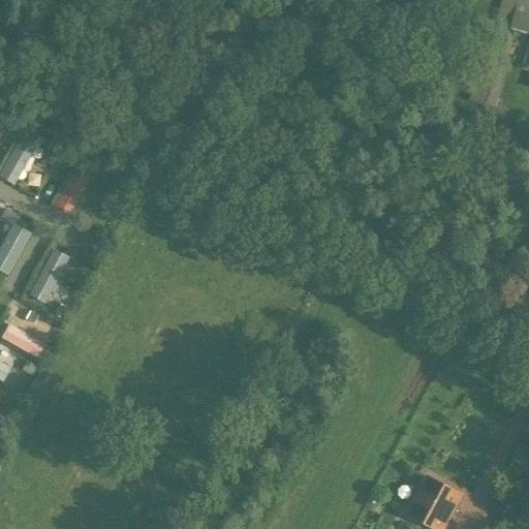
[(528,14),(516,12),(511,29),(528,33),(528,14)]
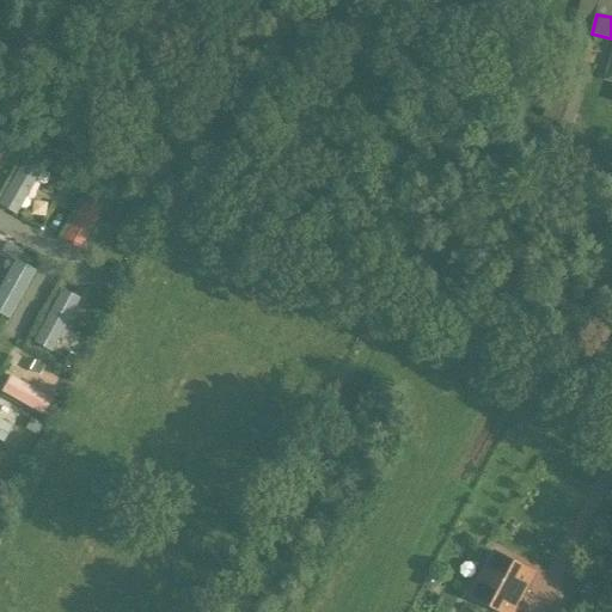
[(0,203),(20,214),(46,163),(24,153),(0,203)]
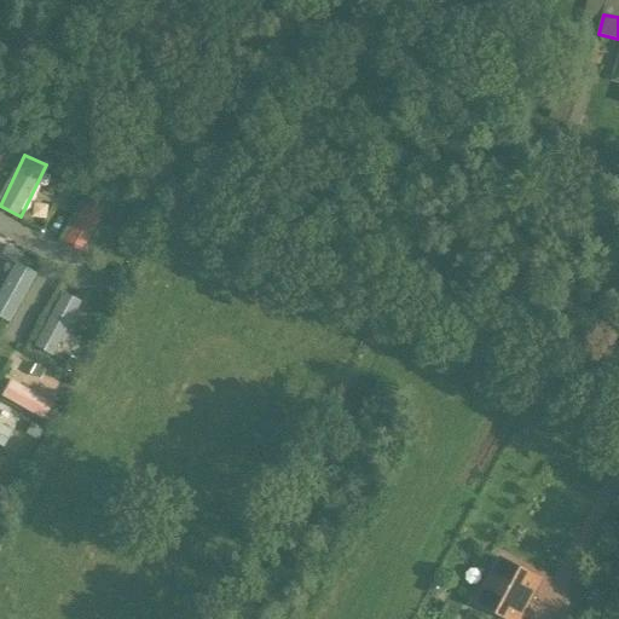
[(90,200),(71,235),(86,243),(105,208),(90,200)]
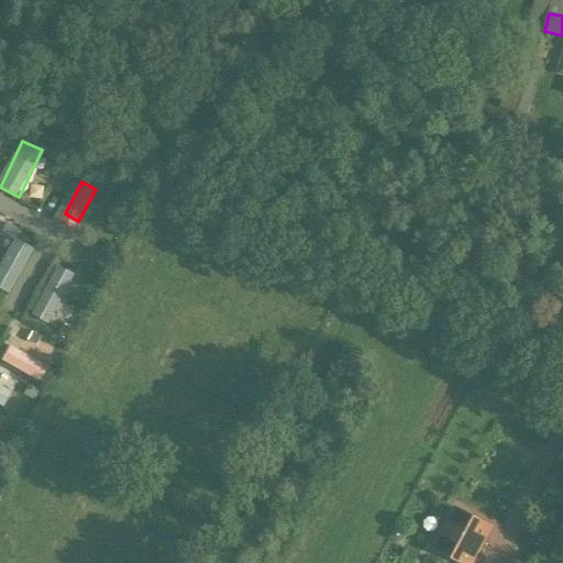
[(13,238),(0,262),(0,288),(10,294),(33,247),(13,238)]
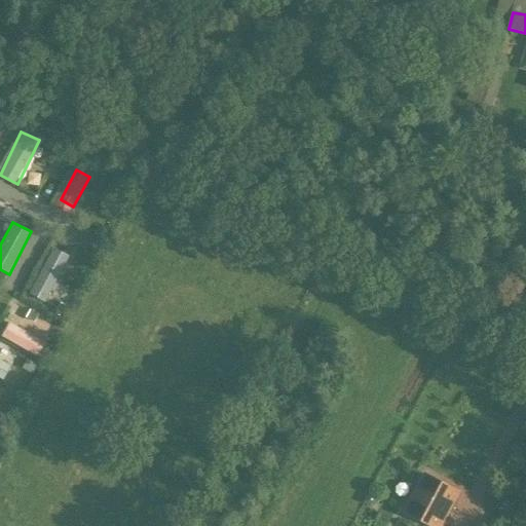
[(46,302),(72,257),(53,247),(28,292),(46,302)]
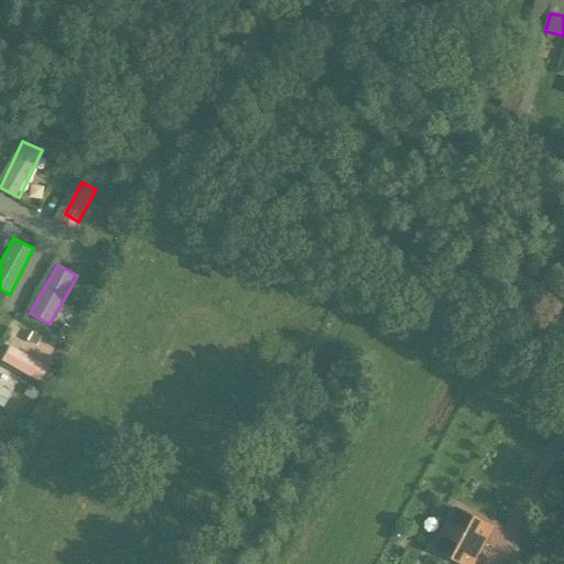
[(58,347),(32,337),(35,328),(18,322),(8,345),(52,362),(58,347)]
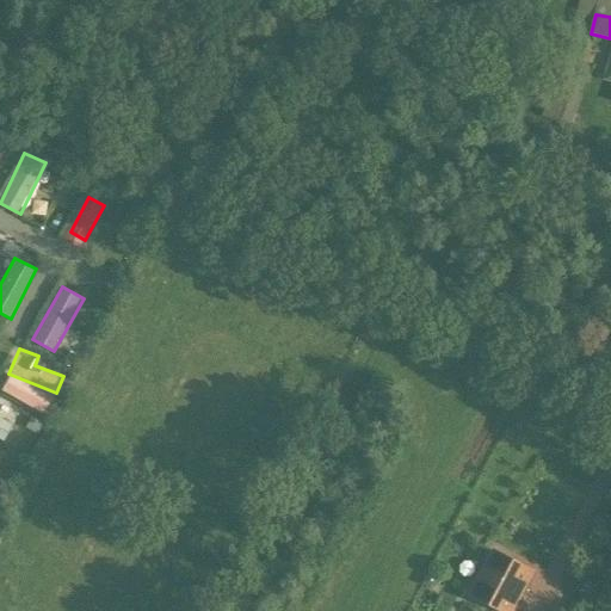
[(7,374),(0,389),(0,390),(47,413),(54,396),(7,374)]
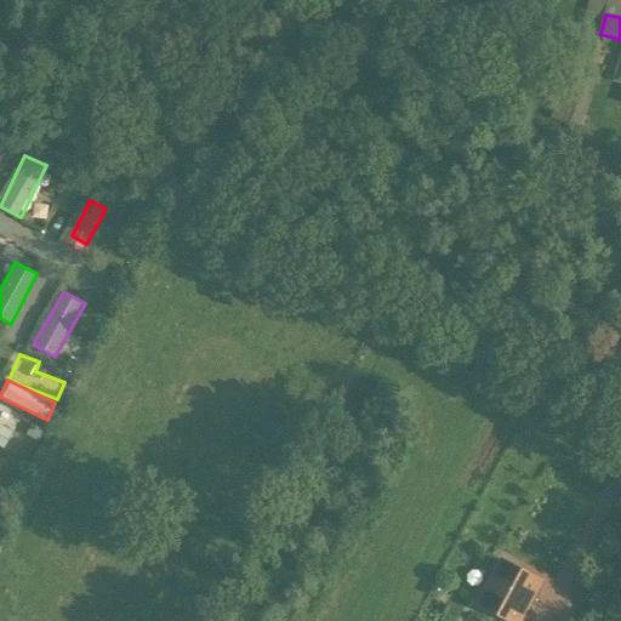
[(0,422),(0,445),(6,449),(16,432),(0,422)]
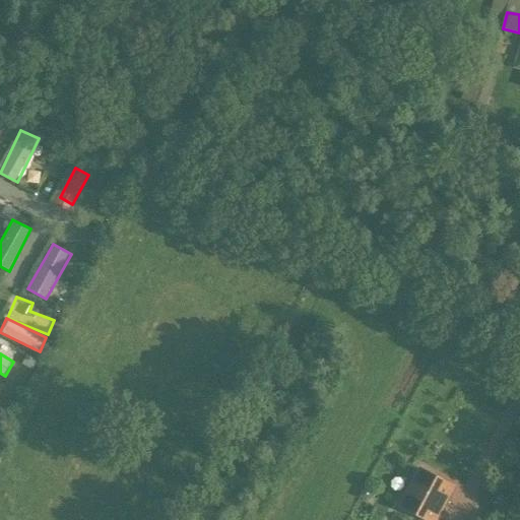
[(432,519),(438,519),(457,484),(414,466),(395,504),(432,519)]
